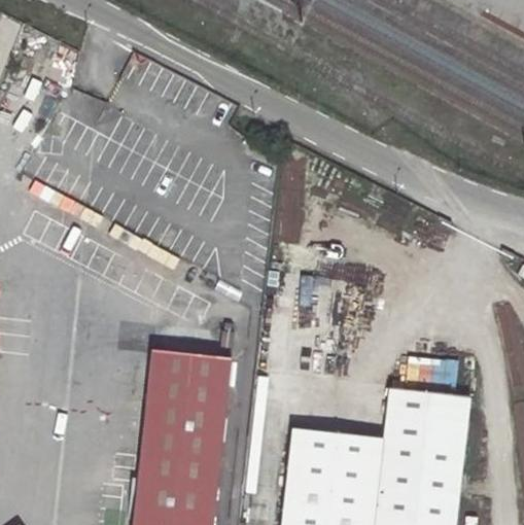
[(0,102),(45,108),(51,53),(0,46),(0,102)]
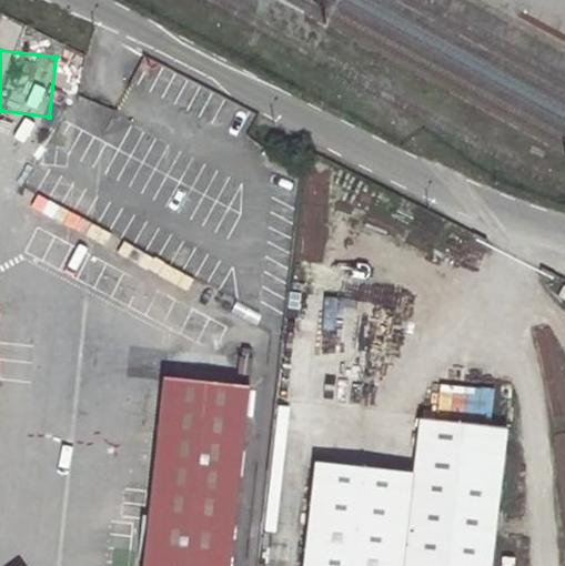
[(164,377),(143,565),(229,565),(253,360),(240,359),(236,386),(164,377)]
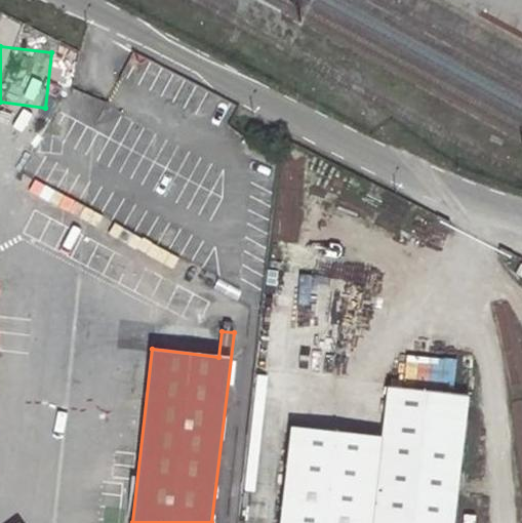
[(451,522),(466,394),(387,385),(382,436),(290,426),(279,522),(451,522)]
